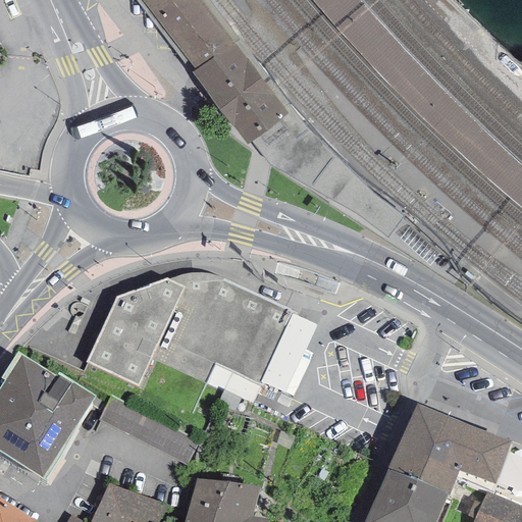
[(141,0),(195,70),(232,42),(199,0),(141,0)]
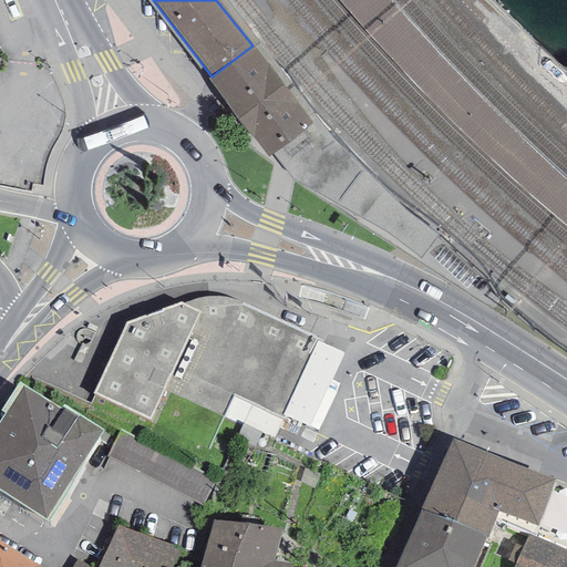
[(312,123),(272,154),(292,181),(387,234),(421,257),(437,235),(405,210),(322,127),(224,0),(216,0),(253,45),(312,123)]
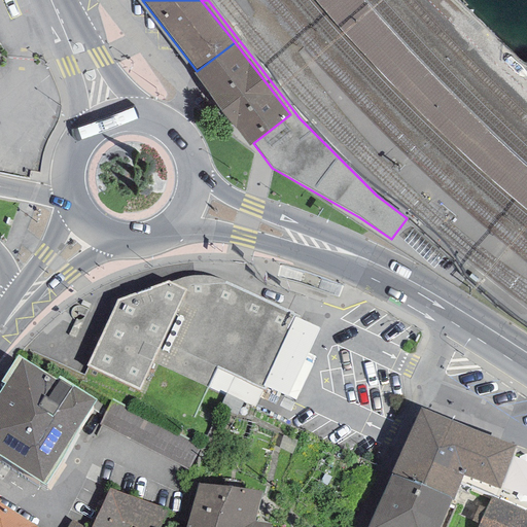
[(374,8),(365,0),(314,0),(343,33),(390,84),(442,135),(480,170),(515,202),(526,211),(526,164),(504,143),(467,108),(420,61),(374,8)]
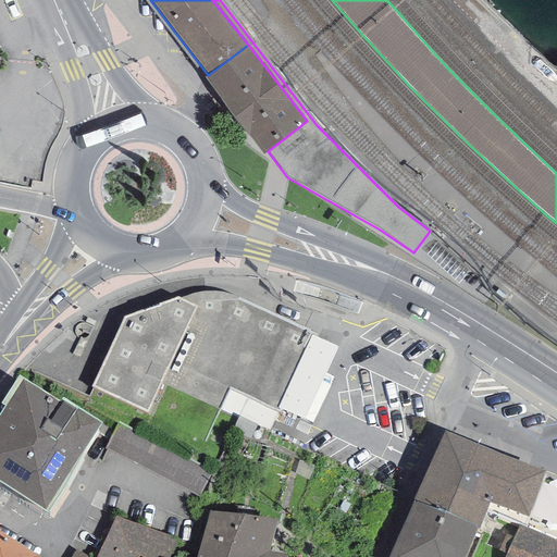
[(307,121),(248,45),(208,75),(205,77),(263,155),(268,151),(307,121)]
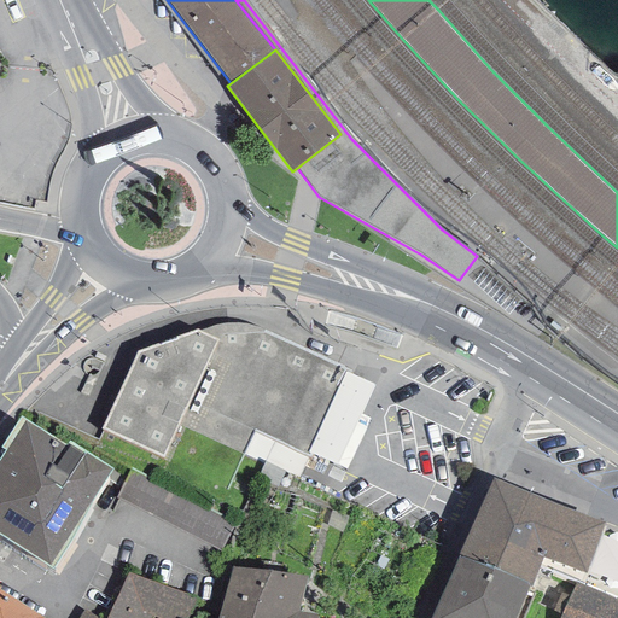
[(484,269),(472,283),(507,314),(519,301),(484,269)]
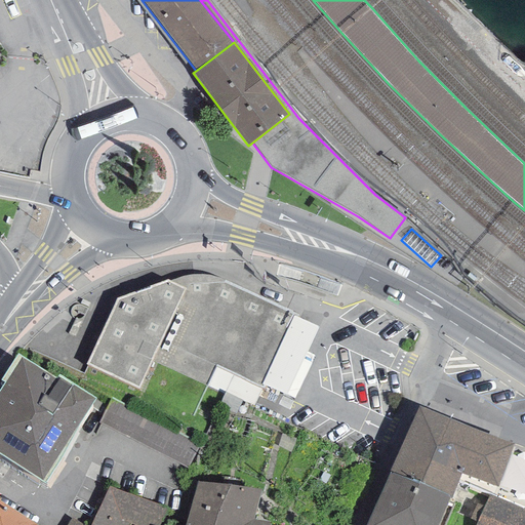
[(166,280),(118,298),(86,365),(138,390),(151,362),(206,387),(216,366),(259,387),(260,385),(293,316),(294,313),(215,277),(205,276),(194,275),(186,274),(174,278),(166,280)]
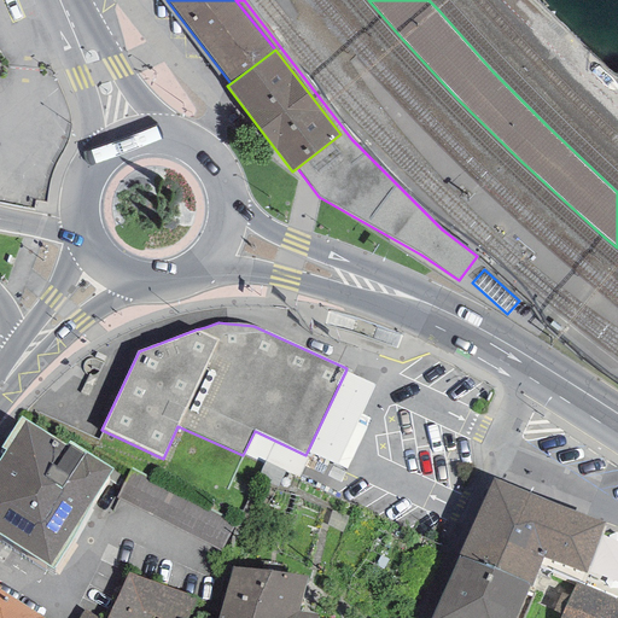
[(374,386),(345,372),(307,453),(334,465),(374,386)]
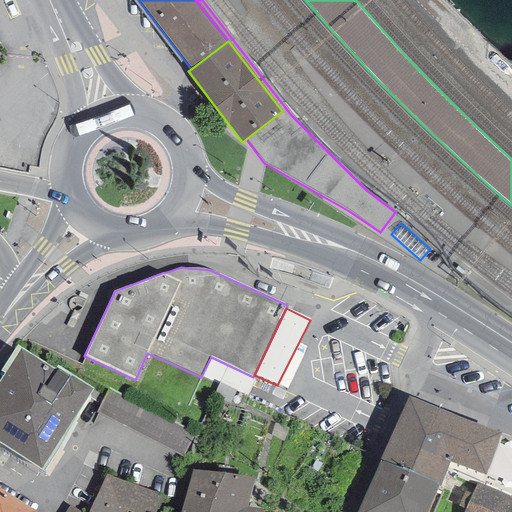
[(54,370),(20,349),(0,380),(0,443),(43,471),(93,389),(56,366),(54,370)]
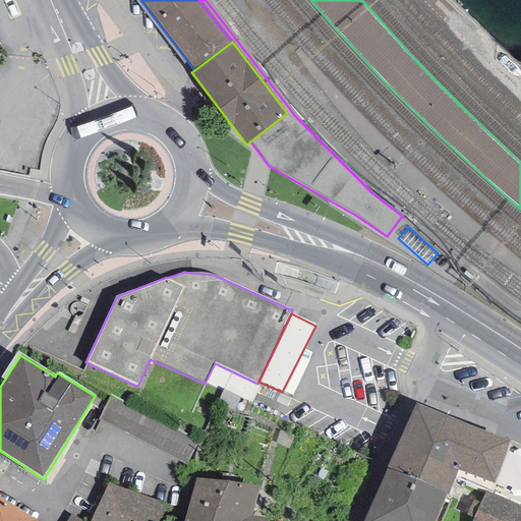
[(191,458),(200,433),(110,399),(101,423),(191,458)]
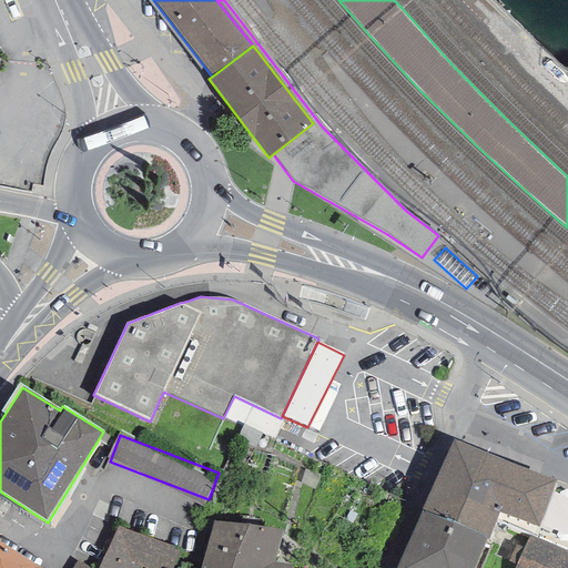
[(422,510),(484,538),(488,540),(498,513),(516,466),(453,439),(422,510)]
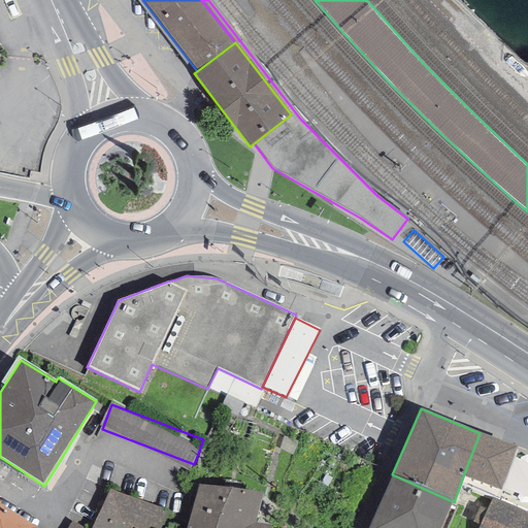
[(500,490),(516,447),(480,433),(463,476),(500,490)]
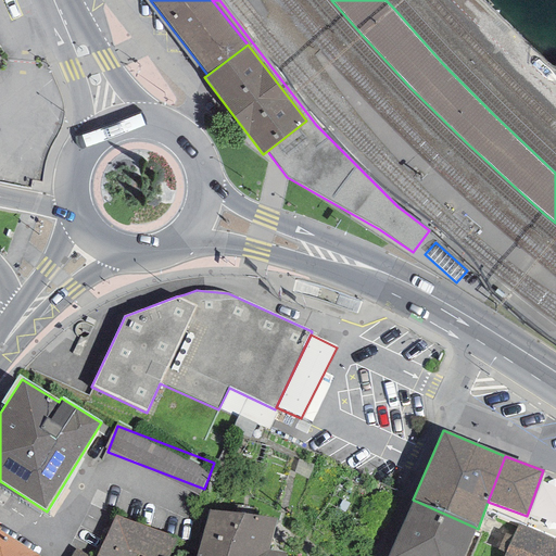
[(462,555),(474,527),(413,500),(387,555),(462,555)]
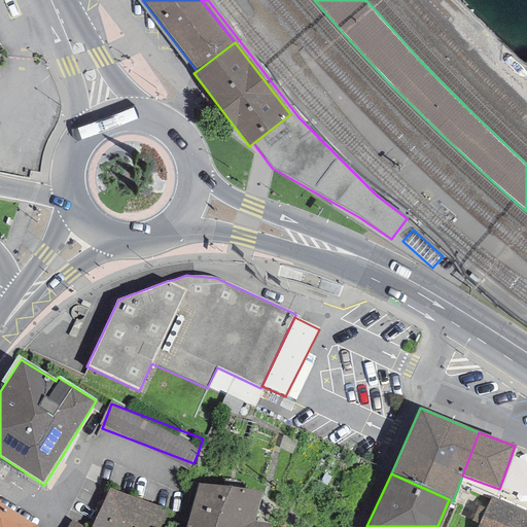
[(269,526),(270,524),(253,522),(260,492),(198,483),(185,526),(269,526)]
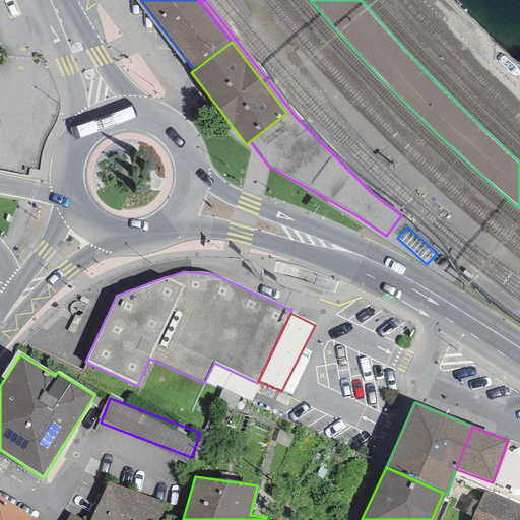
[(158,519),(166,504),(107,482),(88,519),(82,519),(71,514),(67,519),(158,519)]
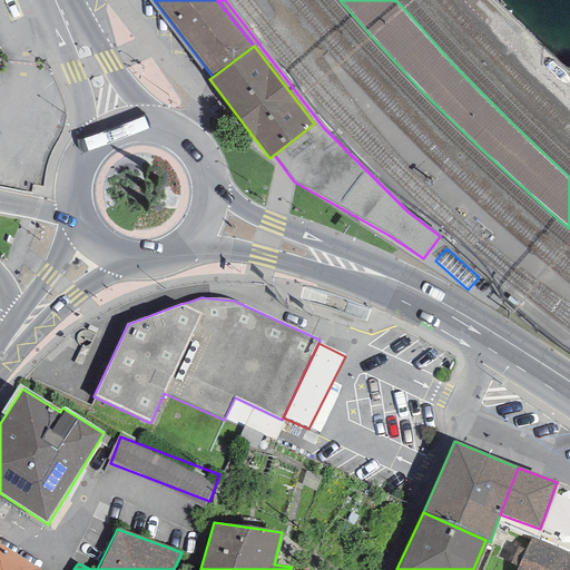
[(569,569),(569,554),(531,538),(518,569),(569,569)]
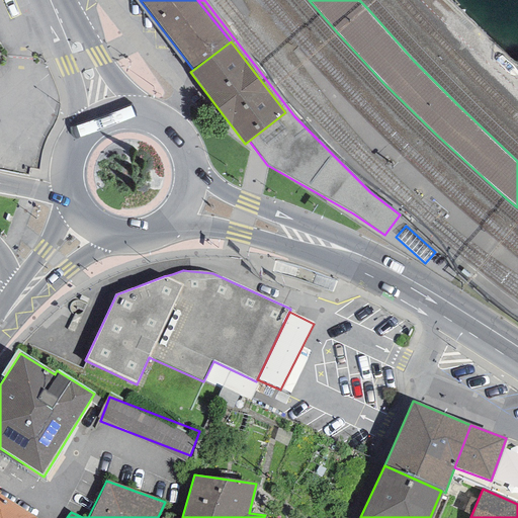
[(0,493),(0,492),(0,517),(35,517),(0,494),(0,493)]
